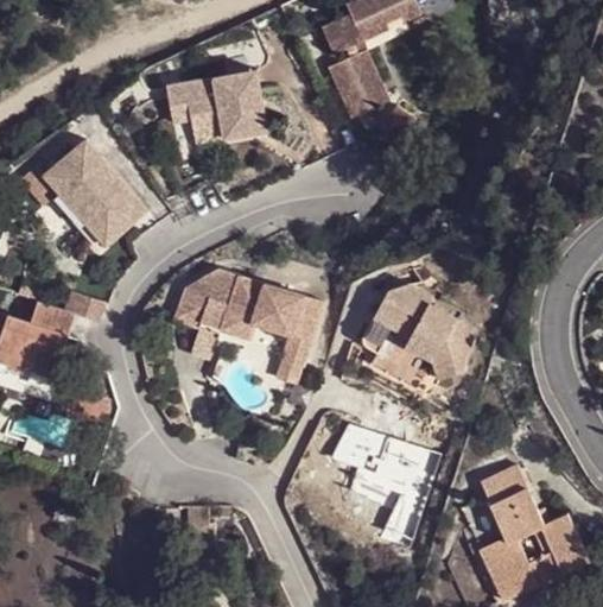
[(353,118),(392,101),(368,50),(359,55),(354,45),(363,40),(361,35),(387,23),(382,16),(399,8),(404,16),(407,21),(423,14),(416,0),(353,0),(347,2),(351,14),(323,26),(335,55),(347,49),(350,57),(330,65),(353,118)]
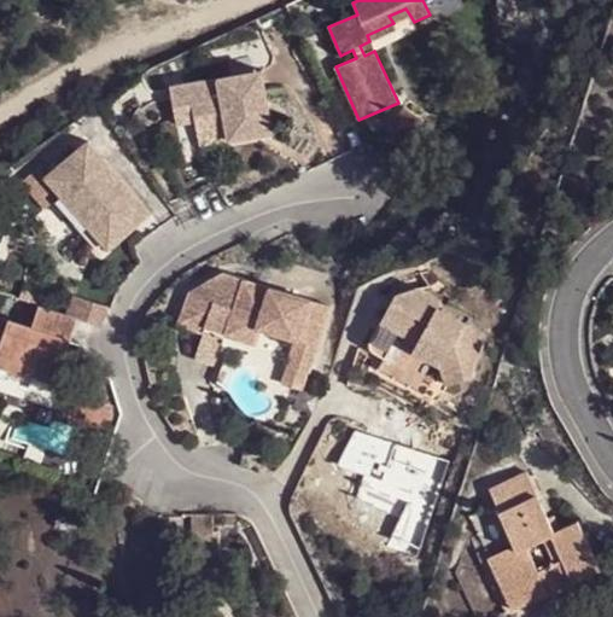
[(406,9),(389,16),(393,23),(410,16),(406,9)]
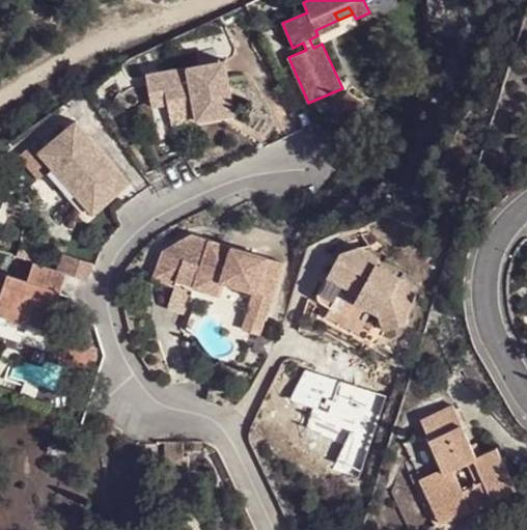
[(338,20),(315,30),(317,35),(340,26),(338,20)]
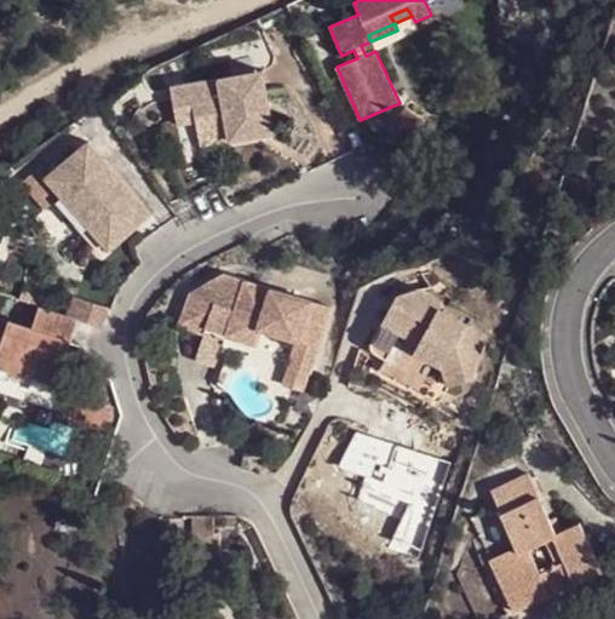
[(375,51),(371,41),(361,46),(366,56),(375,51)]
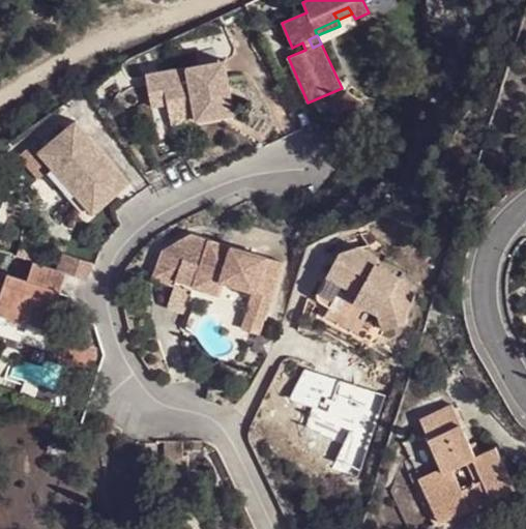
[(214,81),(143,115),(156,144),(172,137),(176,147),(200,136),(204,145),(237,128),(214,81)]
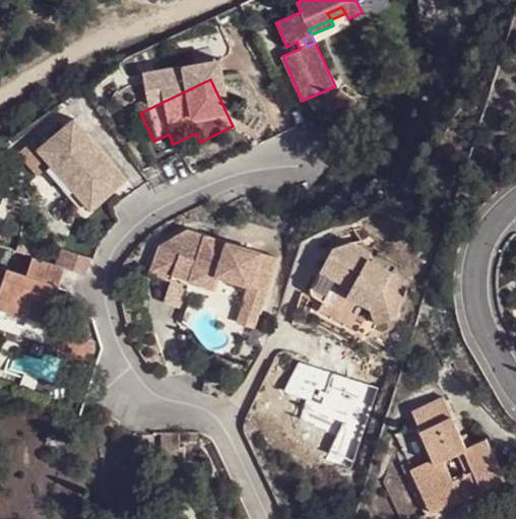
[(339,89),(320,114),(337,127),(357,103),(339,89)]
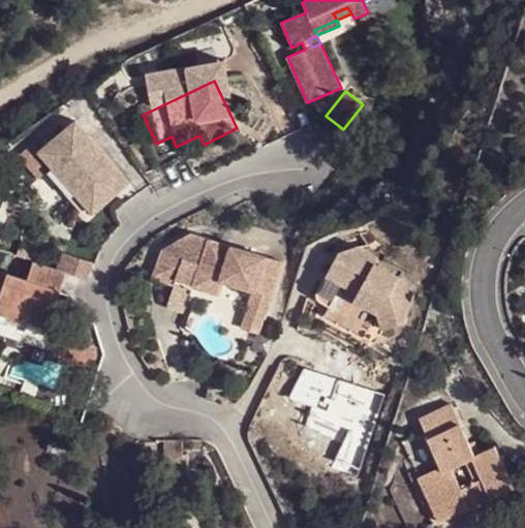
[(76,119),(39,149),(92,213),(117,192),(106,182),(120,172),(76,119)]
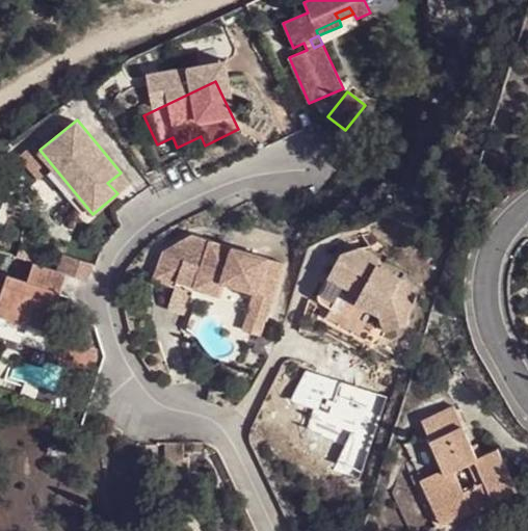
[(121,173),(107,183),(117,193),(130,184),(121,173)]
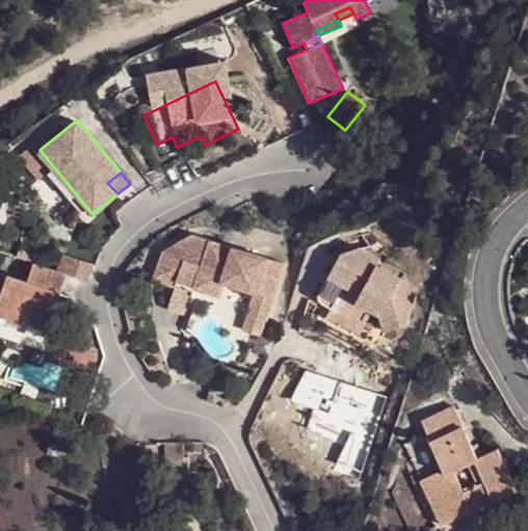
[(161,250),(152,280),(194,287),(193,294),(220,296),(226,283),(255,293),(248,317),(262,321),(265,323),(284,264),(191,234),(161,250)]
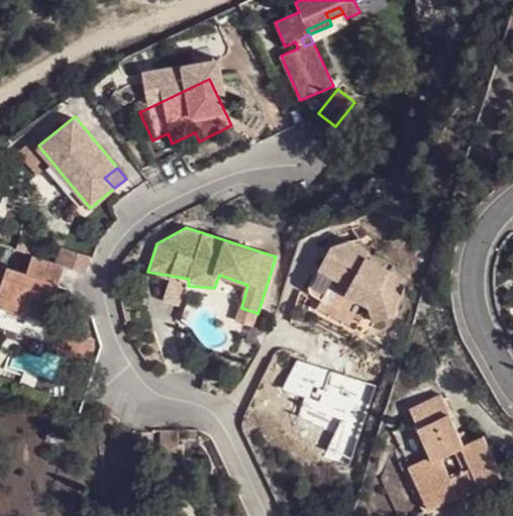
[(84,258),(16,231),(10,247),(27,253),(60,266),(78,274),(84,258)]
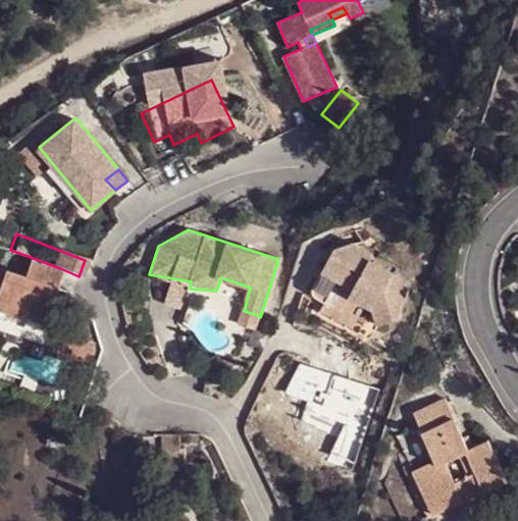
[(332,250),(325,263),(341,271),(335,280),(351,289),(348,297),(370,309),(376,326),(399,318),(409,285),(369,262),(372,257),(349,244),(332,250)]
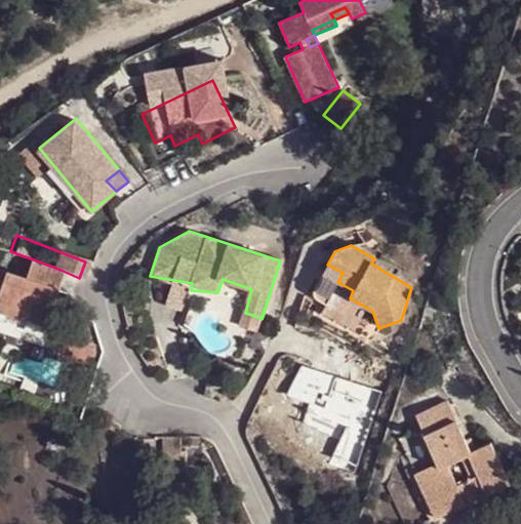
[(0,310),(39,325),(61,270),(28,257),(21,277),(0,269),(0,310)]
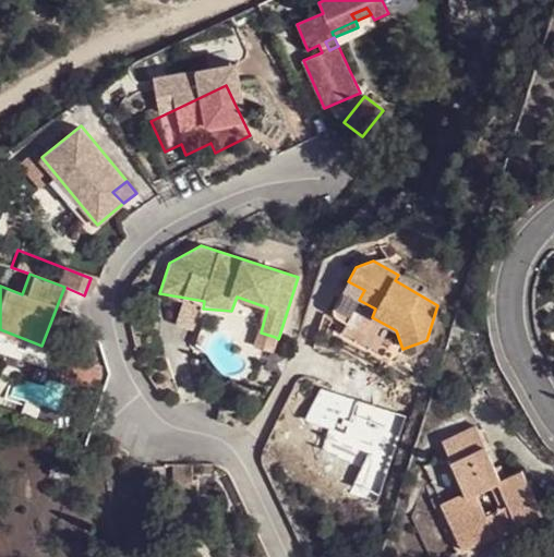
[(364,290),(348,281),(342,290),(359,300),(364,290)]
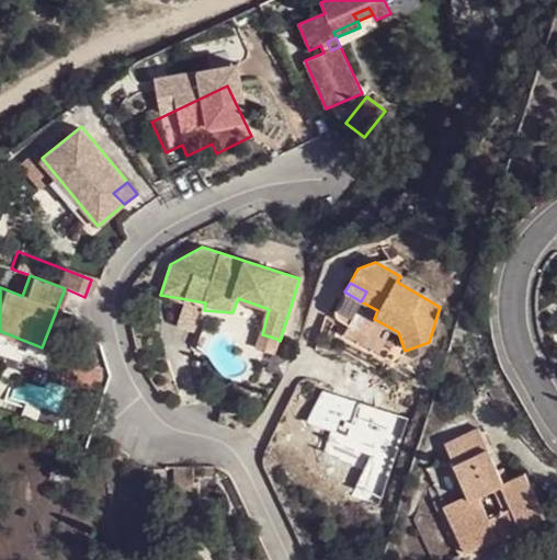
[(276,339),(262,334),(257,352),(271,355),(276,339)]
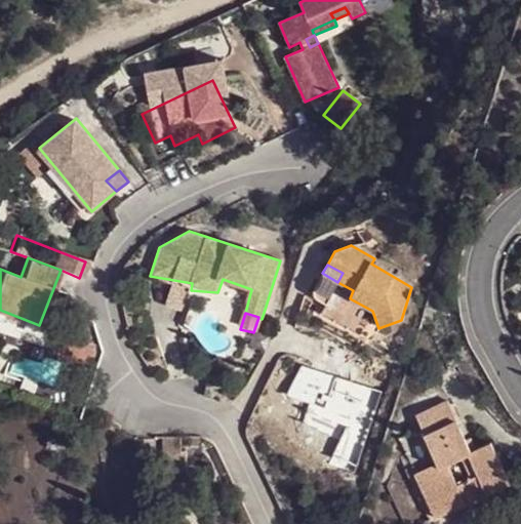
[(266,335),(253,332),(251,344),(263,347),(266,335)]
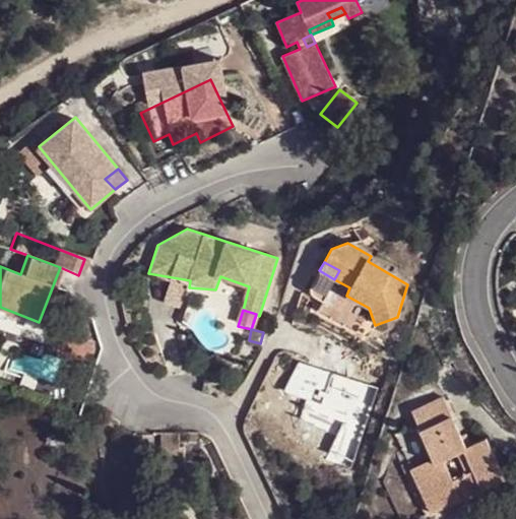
[(440,397),(407,411),(412,424),(429,459),(414,465),(427,493),(431,501),(456,489),(459,494),(501,476),(482,436),(462,445),(440,397)]
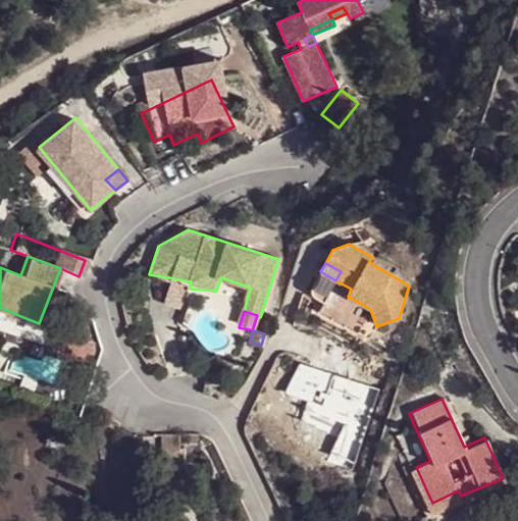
[(419,516),(432,503),(428,495),(416,467),(408,471),(401,474),(418,515),(419,516)]
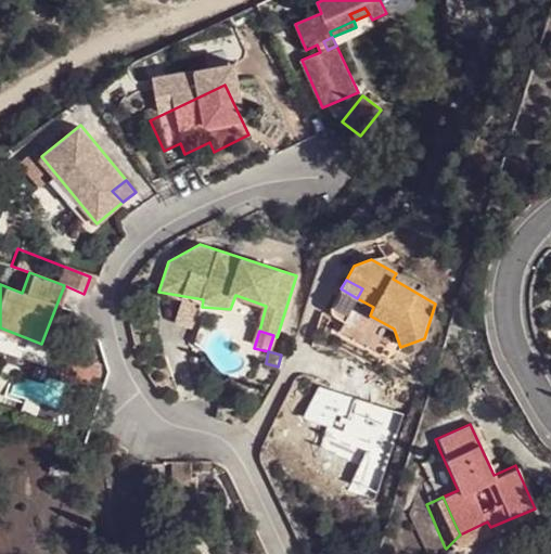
[(460,535),(446,549),(490,527),(487,522),(460,535)]
